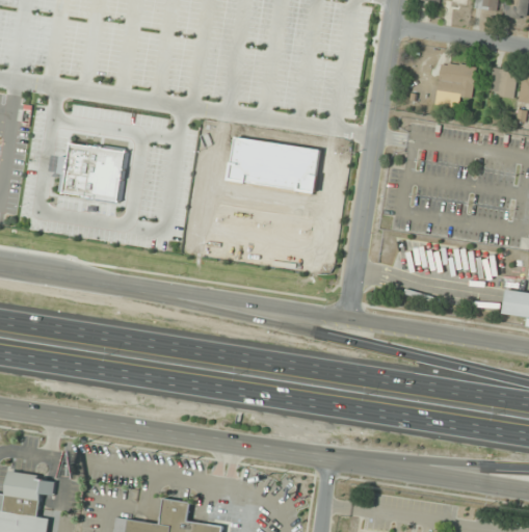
[(474,67),(439,62),(434,104),(456,106),(457,98),(471,99),(474,67)]
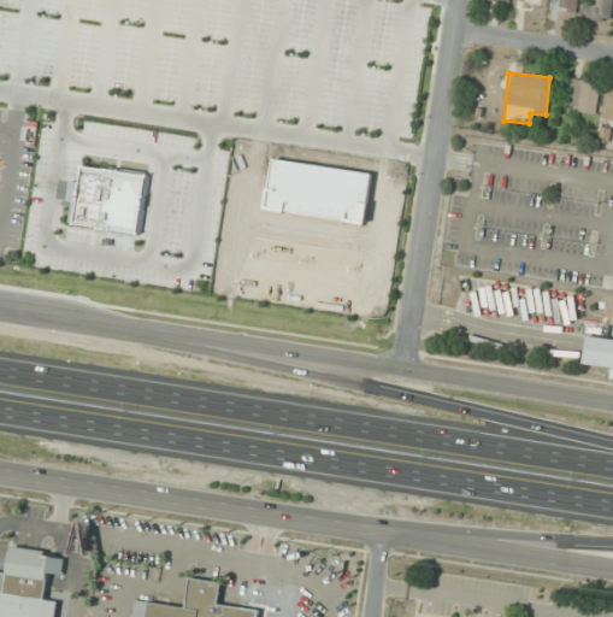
[(566,112),(595,113),(596,81),(569,80),(566,112)]
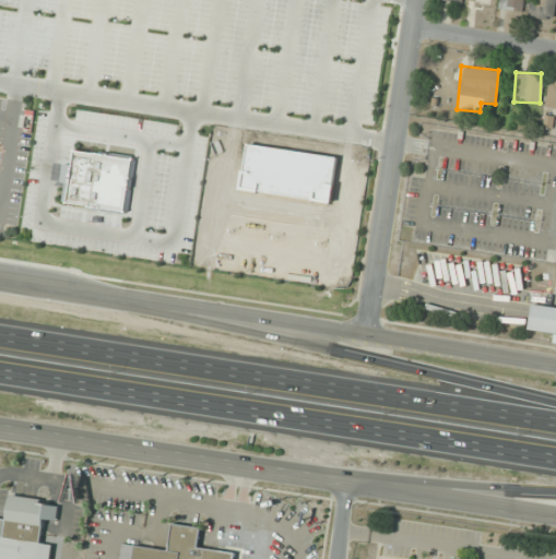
[(555,108),(555,82),(546,82),(543,107),(555,108)]
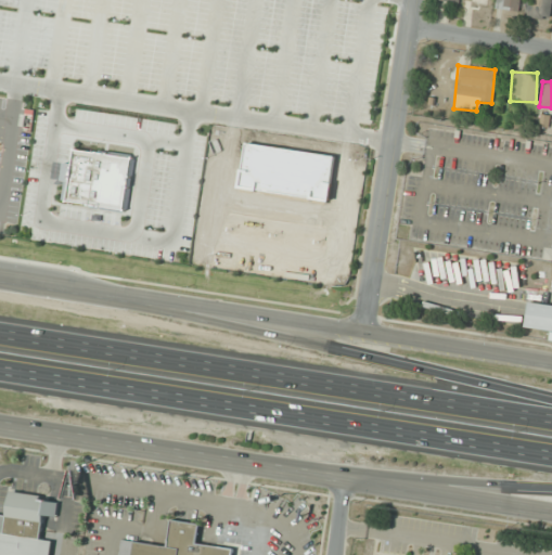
[(155,114),(174,93),(168,88),(150,108),(155,114)]
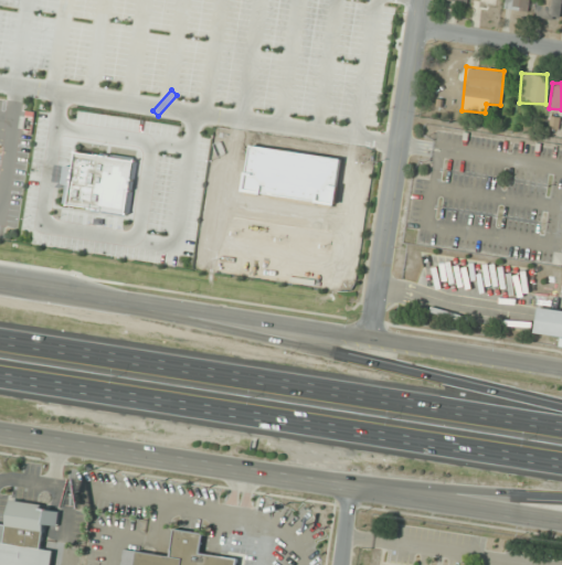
[(64,149),(124,158),(117,210),(57,200),(64,149)]
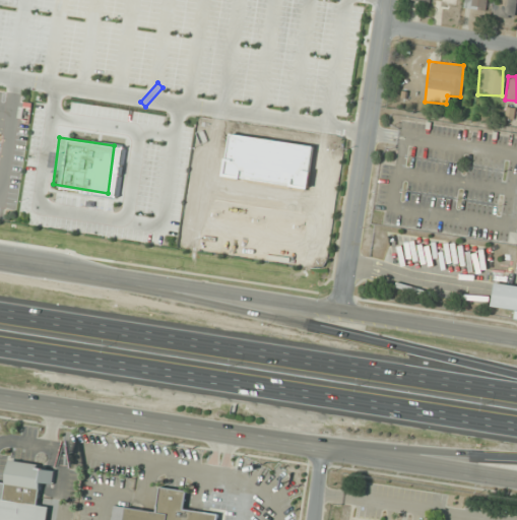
[(260,145),(262,167),(292,164),(289,142),(260,145)]
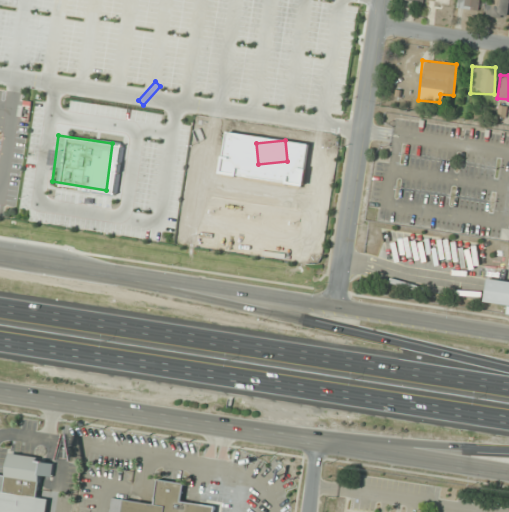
[(506,305),(505,313),(508,313),(508,281),(485,278),(482,301),(506,305)]
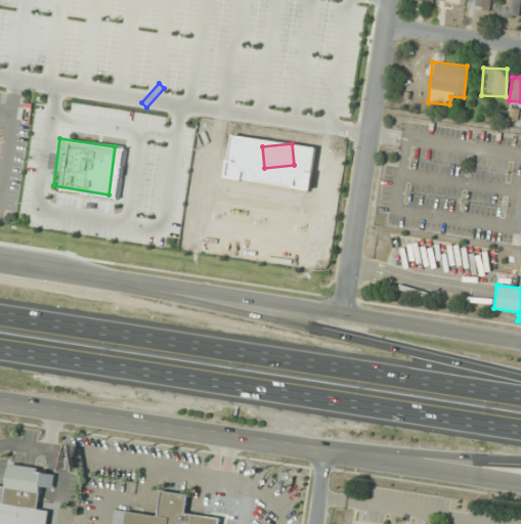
[(0,523),(46,523),(47,511),(38,510),(41,487),(52,488),(54,471),(8,466),(6,486),(0,485),(0,523)]
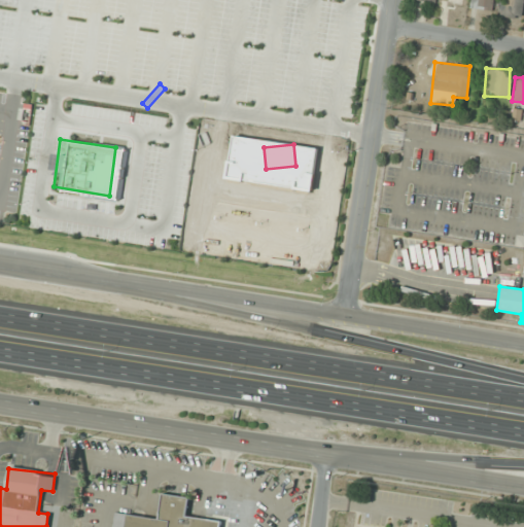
[(112,526),(219,526),(221,522),(185,517),(188,498),(162,495),(159,519),(114,513),(112,526)]
